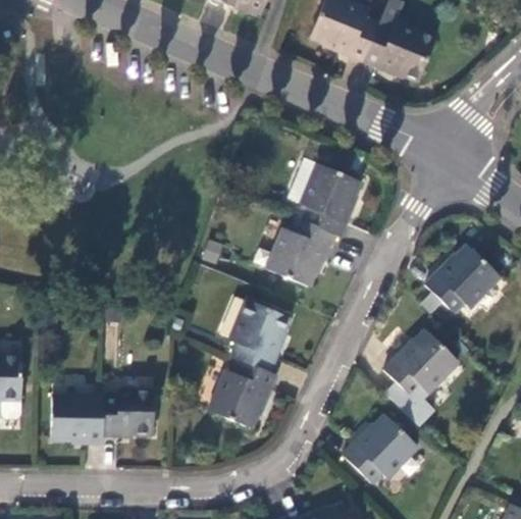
[(218,0),(259,17),(263,8),(265,0),(218,0)]
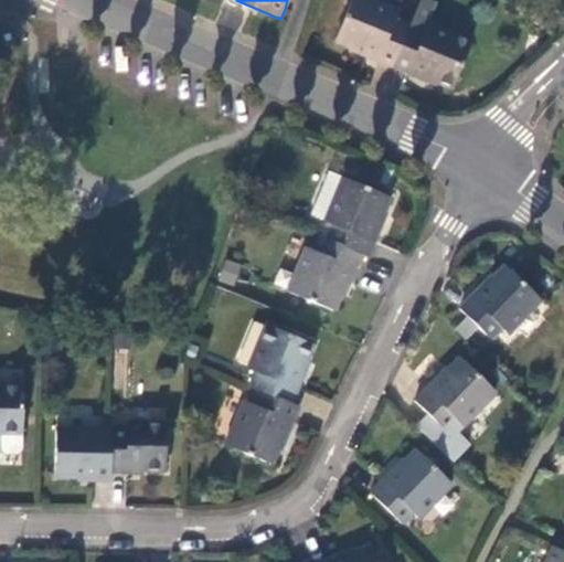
[(393,67),(411,25),(395,19),(398,12),(368,0),(353,0),(337,41),(363,52),(362,55),(393,67)]
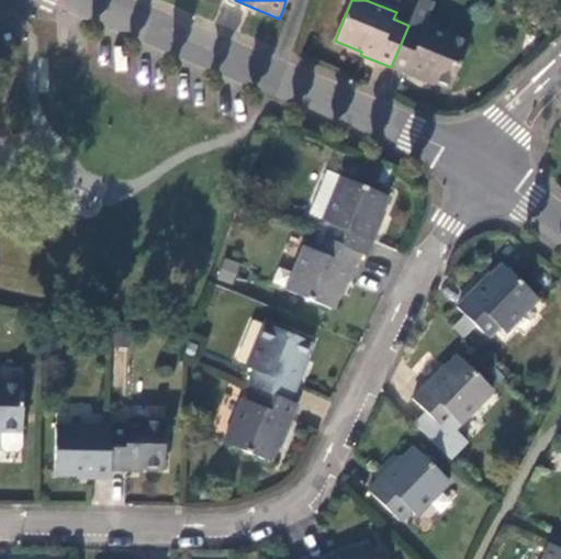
[(415,7),(430,13),(435,3),(427,0),(418,0),(415,7)]
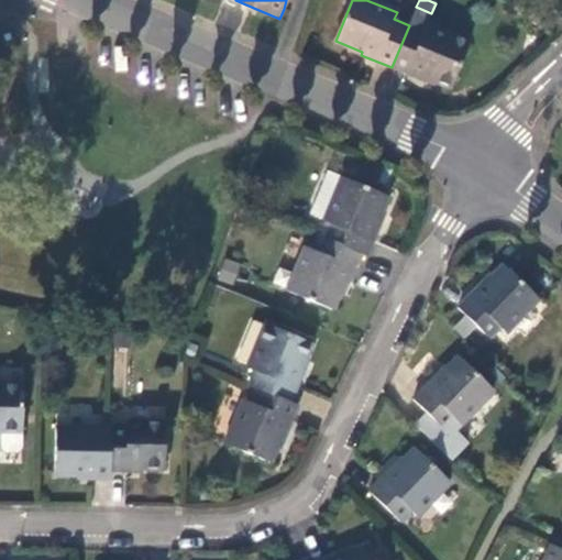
[(416,7),(409,25),(392,67),(423,80),(426,76),(452,88),(470,42),(427,25),(431,13),(416,7)]
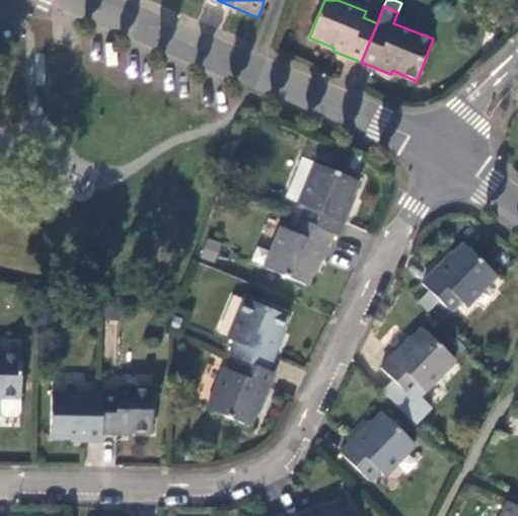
[(9,26),(19,25),(19,18),(8,19),(9,26)]
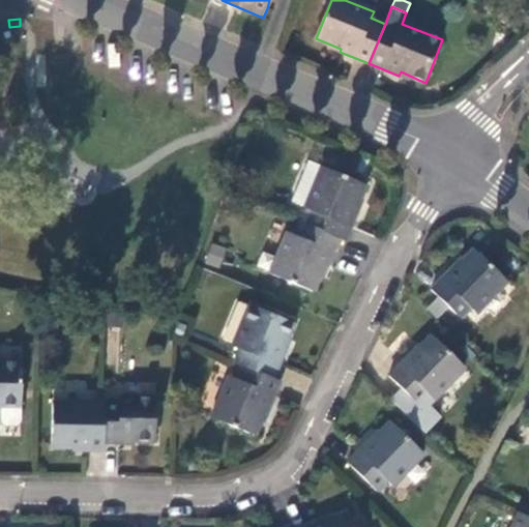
[(307,208),(325,167),(314,162),(294,203),(307,208)]
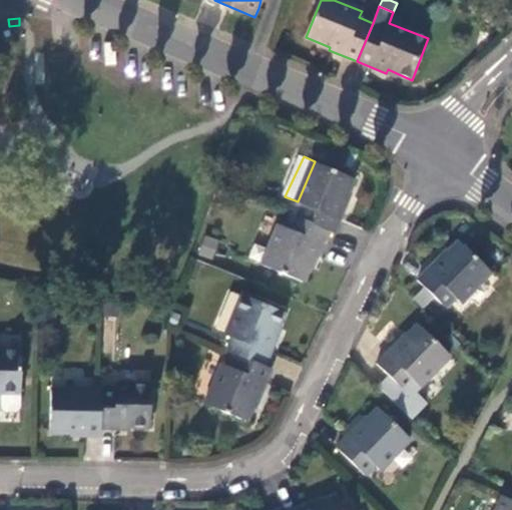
[(329,229),(337,232),(348,204),(346,203),(355,178),(315,161),(298,201),(303,204),(298,216),(329,229)]
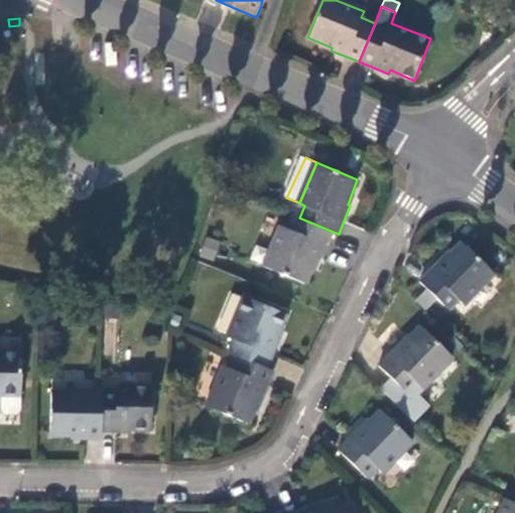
[(299,218),(293,215),(288,228),(280,225),(263,266),(305,285),(316,259),(319,260),(331,231),(299,218)]
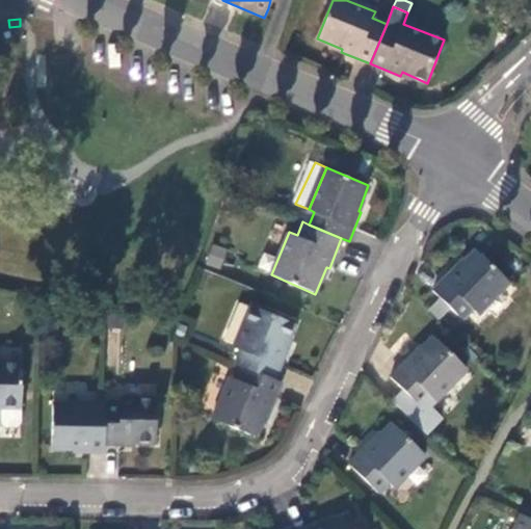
[(428,306),(439,316),(449,306),(462,318),(472,307),(477,312),(507,280),(474,248),(453,270),(450,269),(431,289),(439,295),(428,306)]
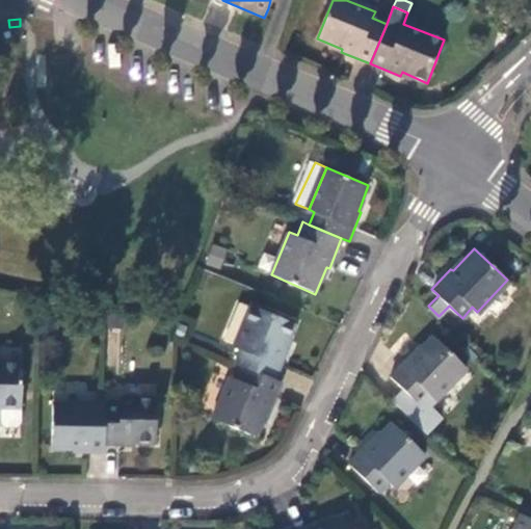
[(240,348),(234,363),(240,366),(274,379),(288,348),(286,346),(295,323),(250,303),(234,345),(240,348)]
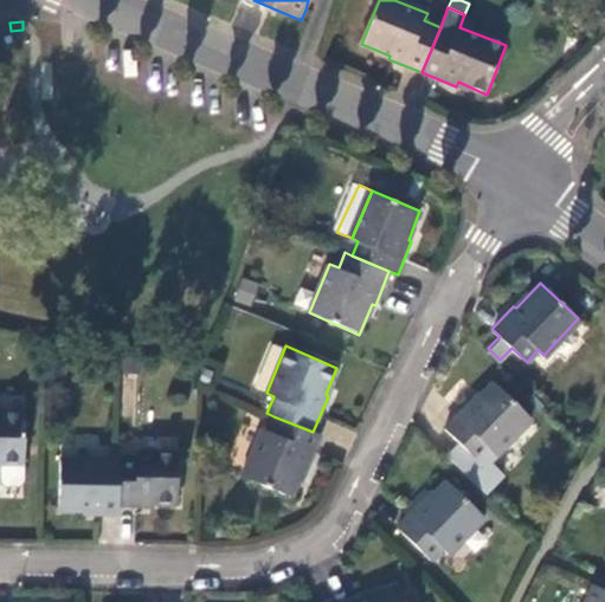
[(535,420),(499,383),(477,407),(474,403),(449,429),(484,463),(496,450),(501,454),(535,420)]
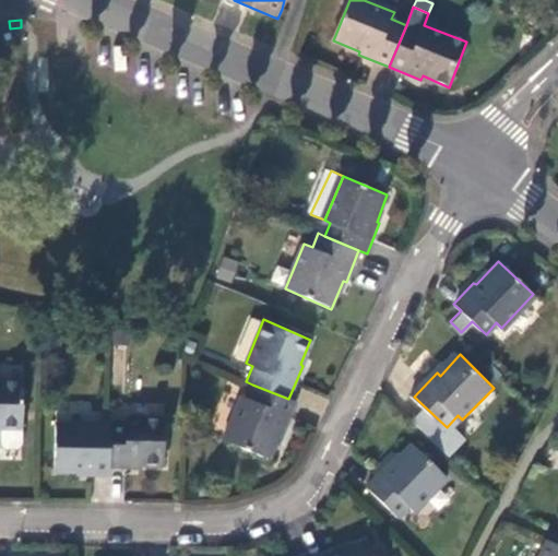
[(0,426),(1,427),(21,427),(22,379),(0,379),(0,426)]
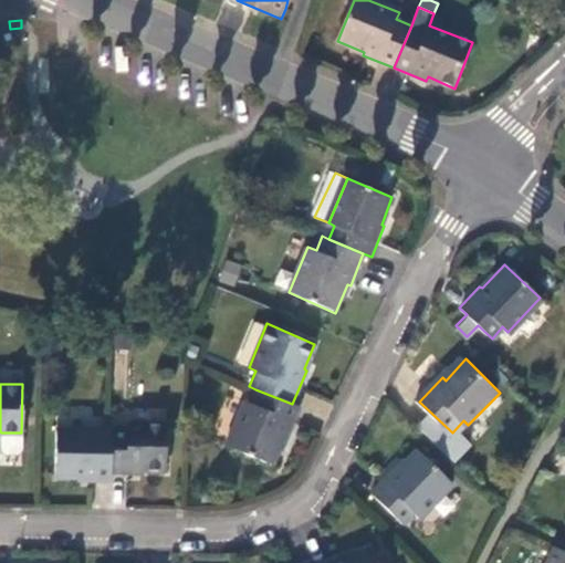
[(286,438),(300,407),(292,404),(255,389),(251,402),(243,398),(226,446),(271,465),(283,436),(286,438)]
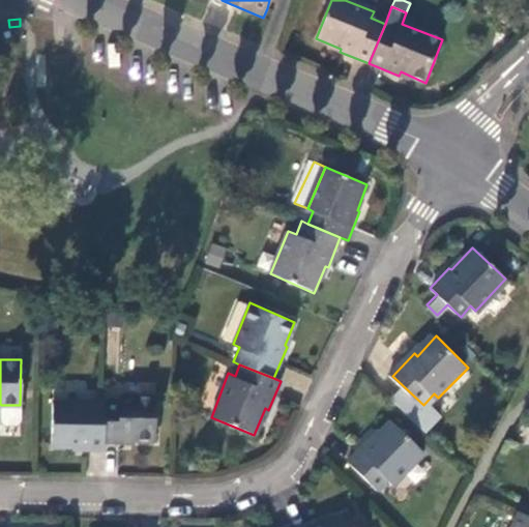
[(118,400),(104,400),(104,403),(103,440),(119,440),(119,436),(155,437),(156,397),(119,396),(118,400)]
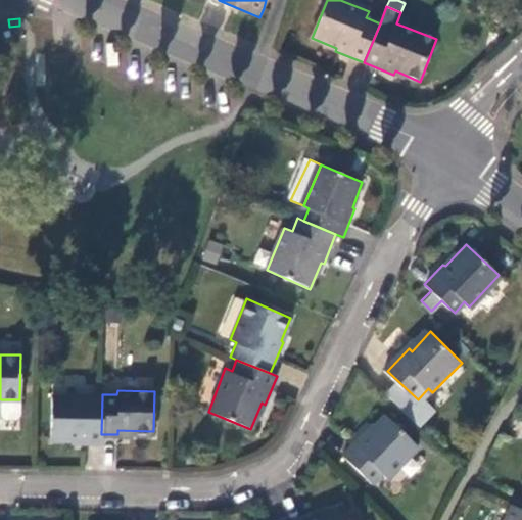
[(86,441),(101,441),(101,434),(102,397),(50,396),(50,437),(86,438),(86,441)]
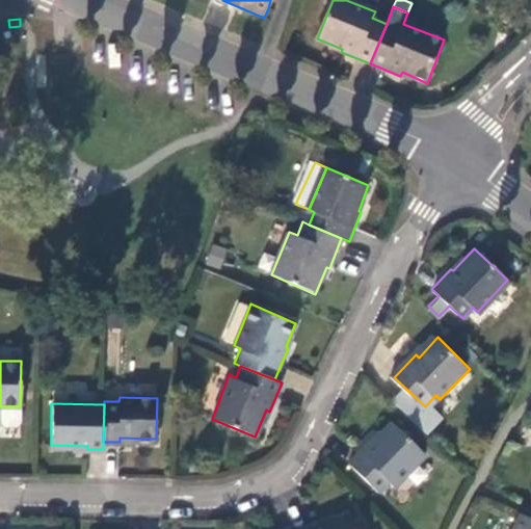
[(20,406),(1,406),(1,423),(4,426),(17,426),(21,423),(20,406)]
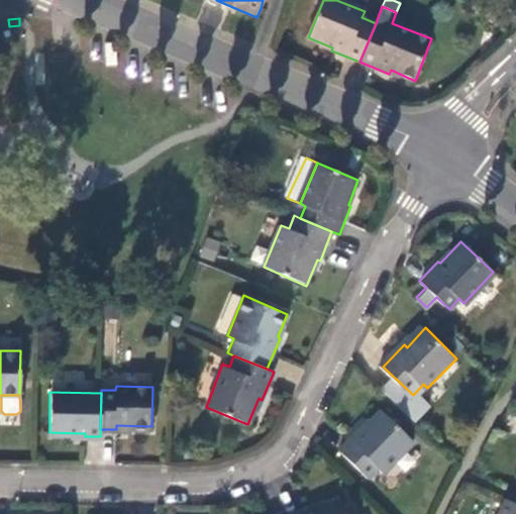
[(414,441),(383,411),(366,428),(363,427),(341,450),(370,478),(380,468),(385,473),(414,441)]
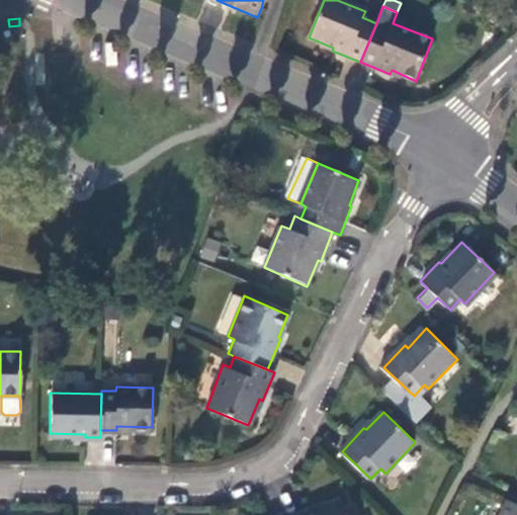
[(284,514),(345,514),(343,509),(338,497),(316,505),(314,502),(284,513),(284,514)]
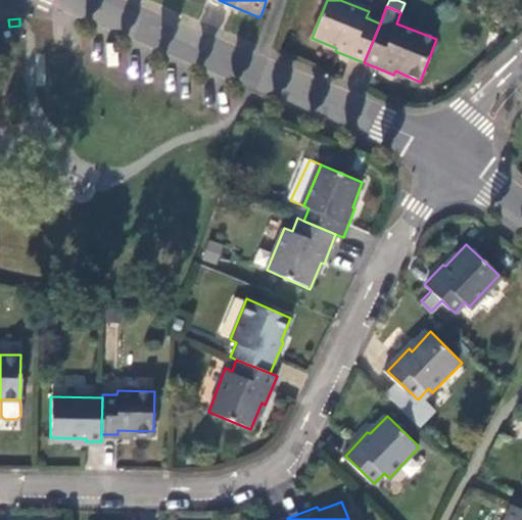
[(521,509),(512,504),(504,519),(521,519),(521,509)]
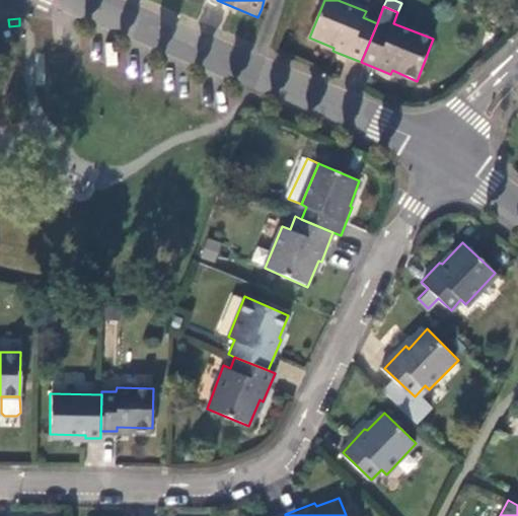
[(346,515),(352,515),(349,507),(344,510),(346,515)]
